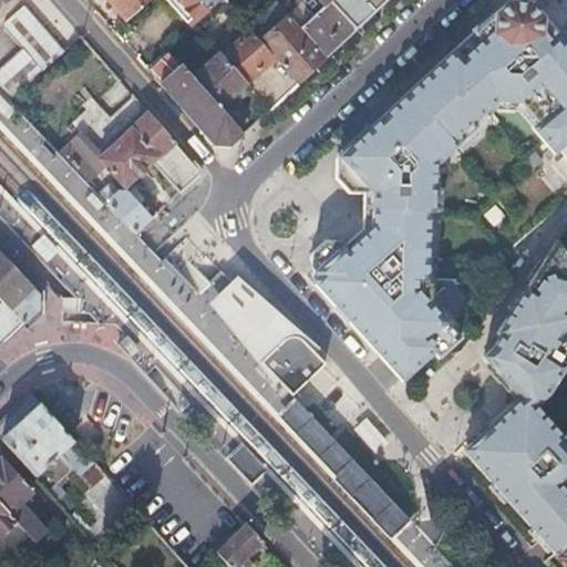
[(105,0),(123,19),(145,0),(105,0)]
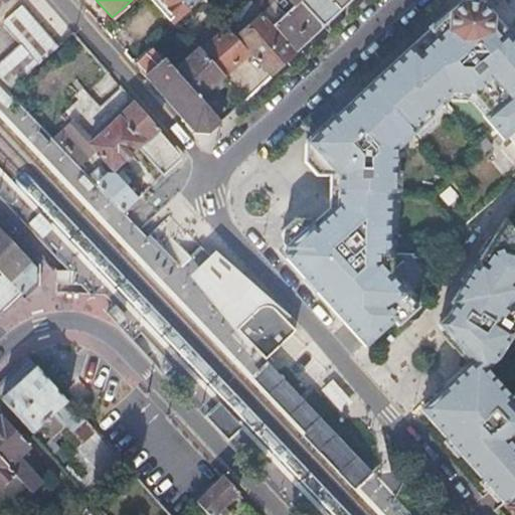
[(172,22),(196,0),(149,0),(171,24),(172,22)]
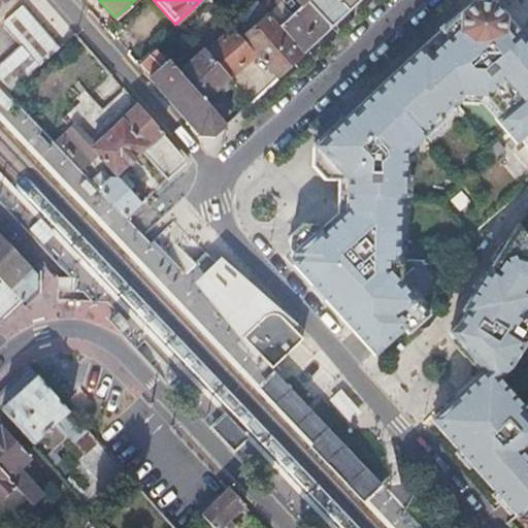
[(275,0),(278,3),(267,14),(276,25),(289,13),(283,6),(289,0),(275,0)]
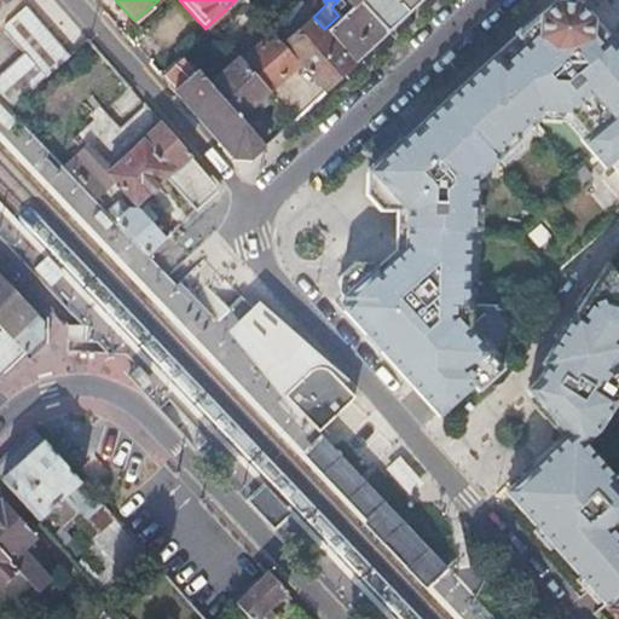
[(357,0),(339,16),(324,29),(353,62),(405,13),(418,0),(357,0)]
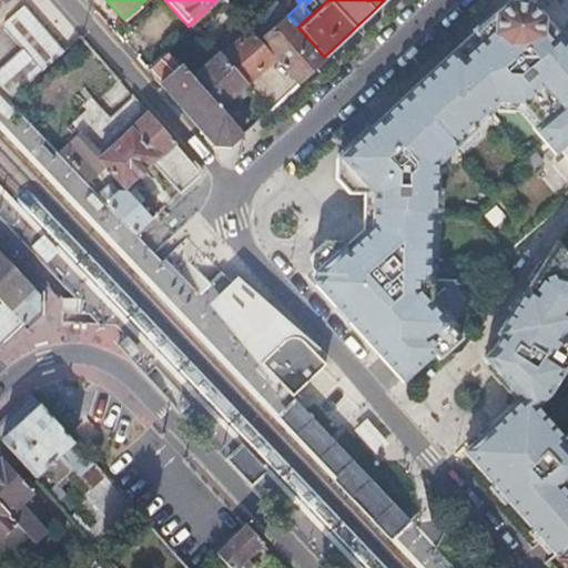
[(327,0),(311,0),(304,7),(311,14),(327,0)]
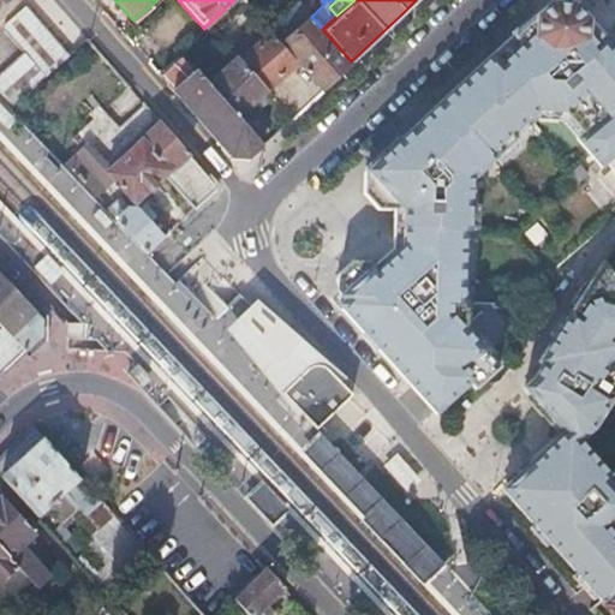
[(614,53),(571,3),(548,0),(545,3),(521,24),(496,47),(429,111),(363,173),(362,192),(376,208),(390,208),(401,220),(400,246),(374,270),(365,262),(351,261),(335,275),(334,290),(342,299),(335,305),(429,410),(431,413),(469,382),(473,388),(496,366),(451,314),(451,302),(461,302),(460,231),(466,231),(465,177),(523,125),(519,120),(532,109),(560,112),(579,133),(572,138),(596,167),(602,162),(614,177),(614,53)]
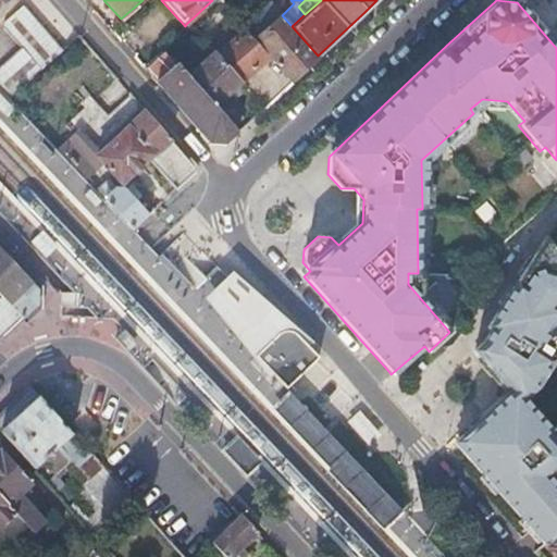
[(20,49),(0,65),(0,90),(7,98),(60,50),(21,5),(2,20),(2,29),(20,49)]
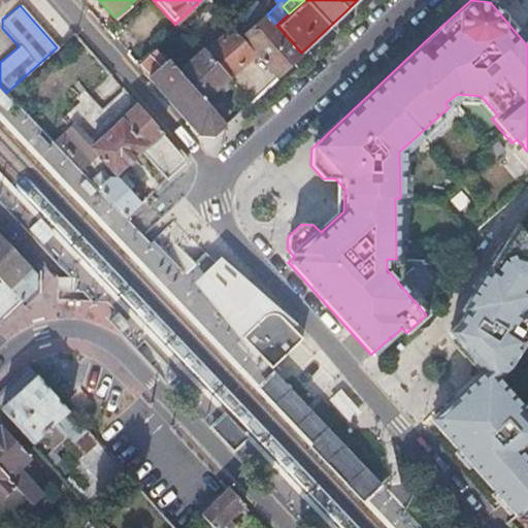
[(276,25),(267,14),(240,38),(274,77),(301,53),(276,25)]
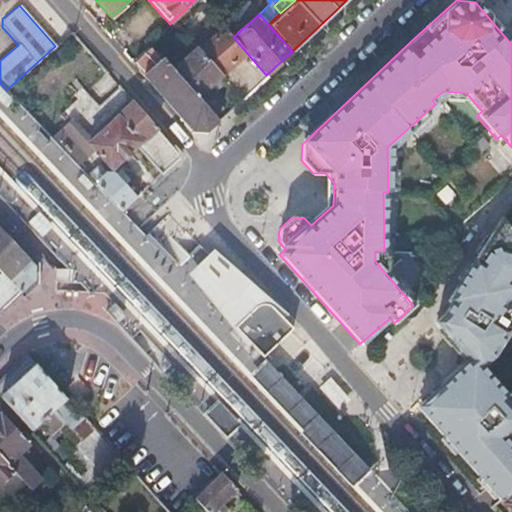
[(172,25),(169,27),(174,33),(178,30),(173,24),(172,25)]
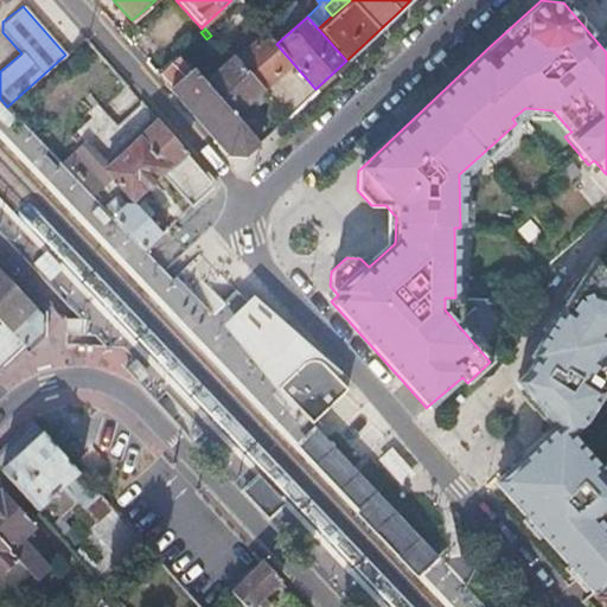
[(260,90),(285,117),(315,89),(276,44),(267,33),(234,61),(260,90)]
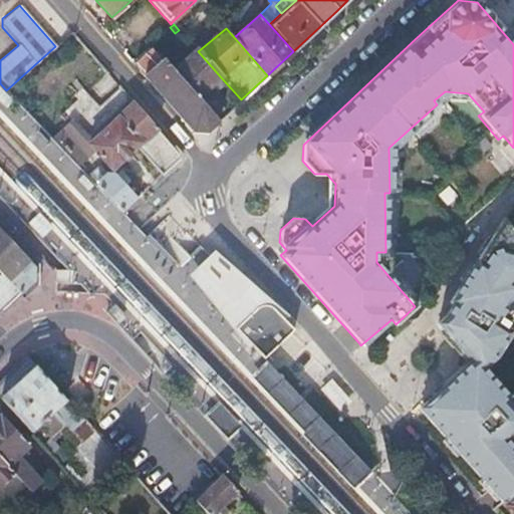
[(142,71),(140,73),(191,132),(207,132),(218,120),(196,96),(172,69),(161,56),(158,58),(149,48),(134,61),(142,71)]
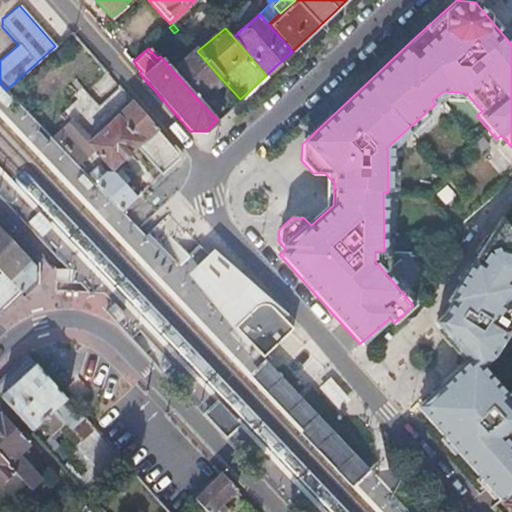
[(171,69),(195,96),(219,76),(197,51),(194,48),(171,69)]
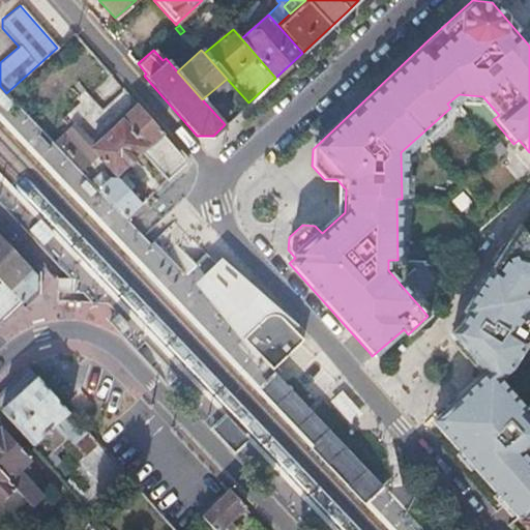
[(13,102),(0,88),(0,100),(7,109),(13,102)]
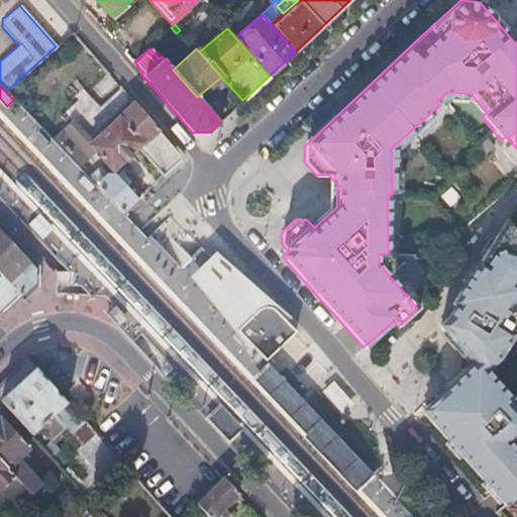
[(162,176),(182,158),(129,100),(84,141),(76,132),(80,128),(71,118),(50,137),(79,168),(93,152),(110,170),(136,147),(162,176)]
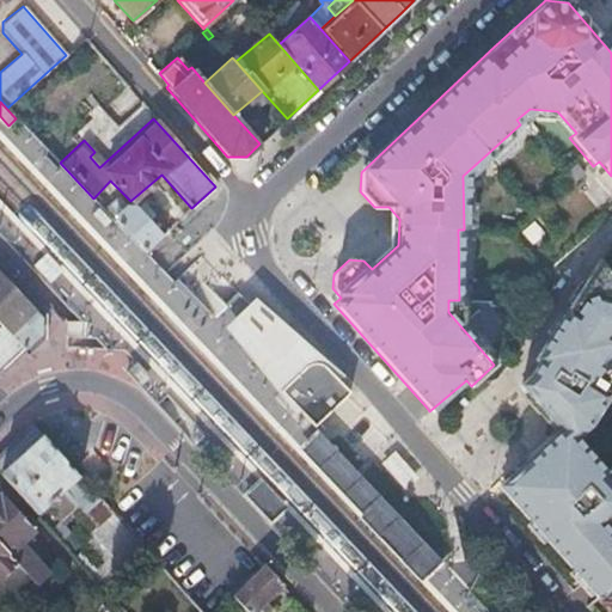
[(102,208),(144,252),(161,237),(147,220),(152,215),(140,202),(135,208),(126,208),(114,197),(102,208)]
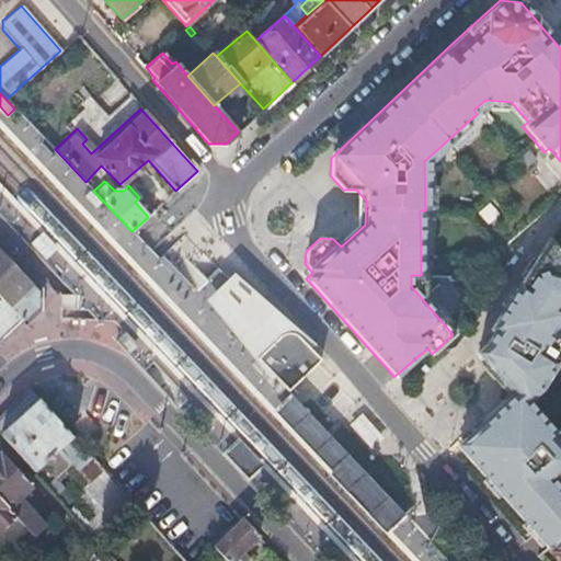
[(84,193),(98,206),(102,202),(89,189),(84,193)]
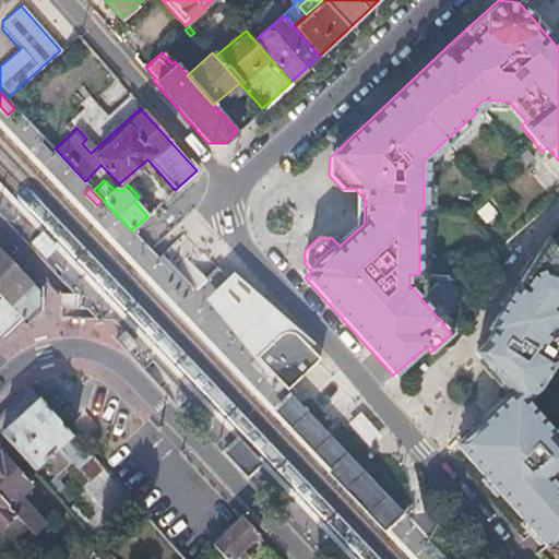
[(147,216),(131,230),(149,249),(165,235),(147,216)]
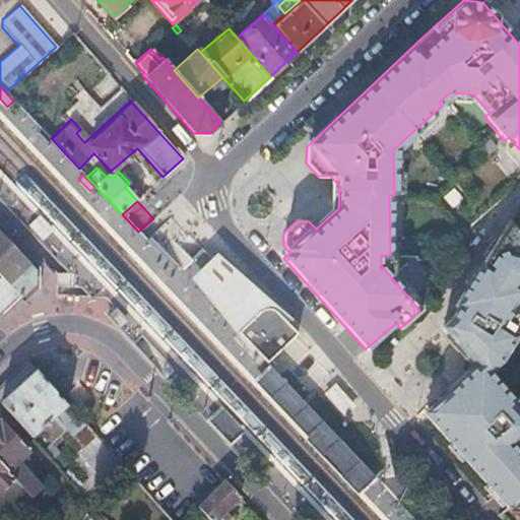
[(38,217),(29,224),(44,241),(53,233),(38,217)]
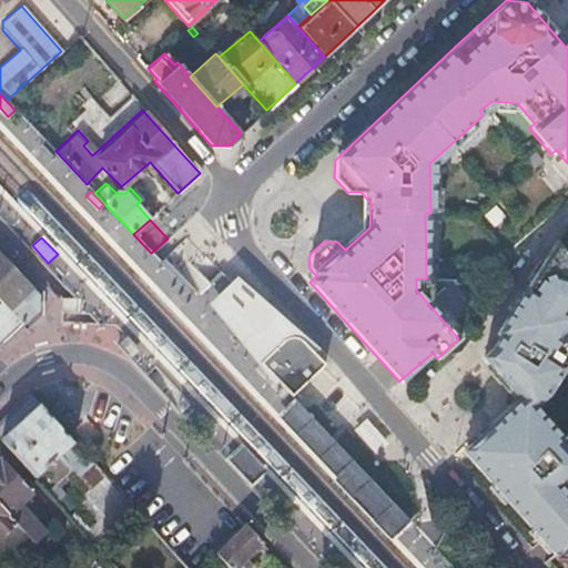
[(567,257),(556,242),(538,270),(513,310),(504,323),(498,333),(496,335),(500,337),(492,350),(483,358),(520,402),(463,453),(553,554),(567,540),(567,457),(550,438),(554,435),(526,404),(540,392),(567,356),(567,257)]
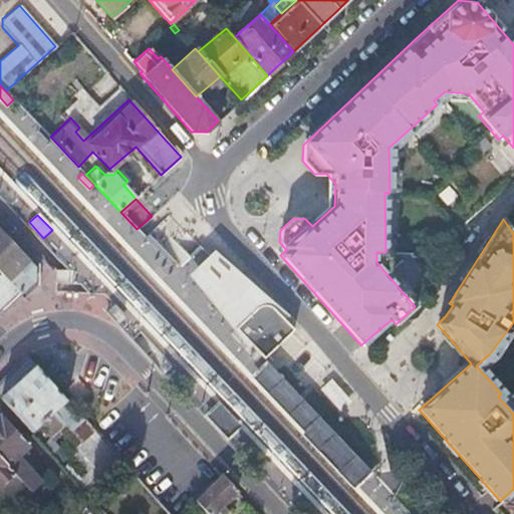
[(0,271),(23,294),(30,287),(36,281),(36,268),(0,230),(0,271)]
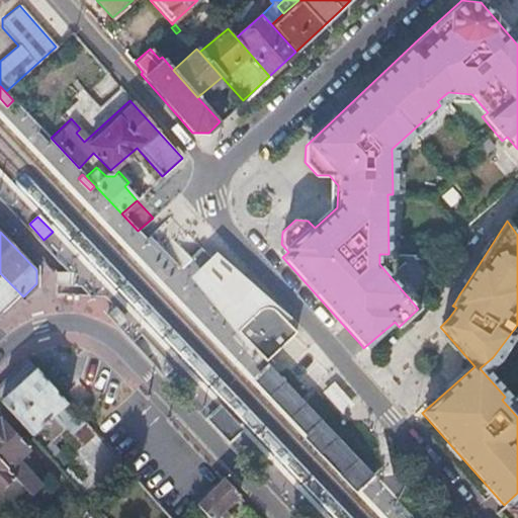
[(216,253),(189,278),(236,330),(263,358),(265,360),(293,333),(283,322),(290,316),(216,253)]
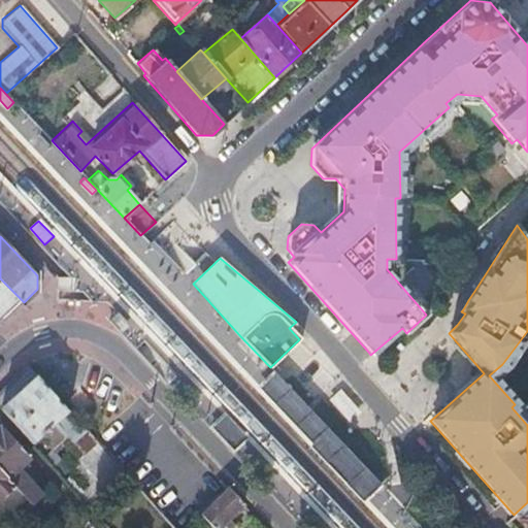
[(0,322),(2,324),(10,316),(24,302),(0,278),(0,322)]
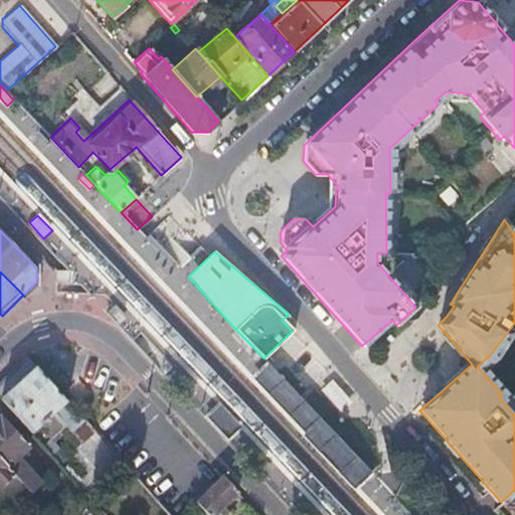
[(109,312),(117,322),(122,318),(126,314),(117,305),(113,308),(109,312)]
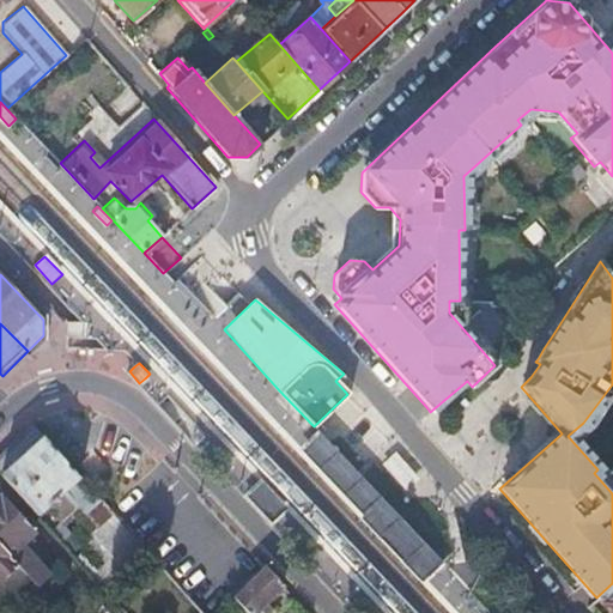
[(0,463),(0,469),(38,514),(47,507),(70,532),(78,523),(64,507),(73,498),(86,514),(89,511),(101,527),(113,516),(110,513),(89,487),(65,461),(36,426),(14,448),(0,463)]
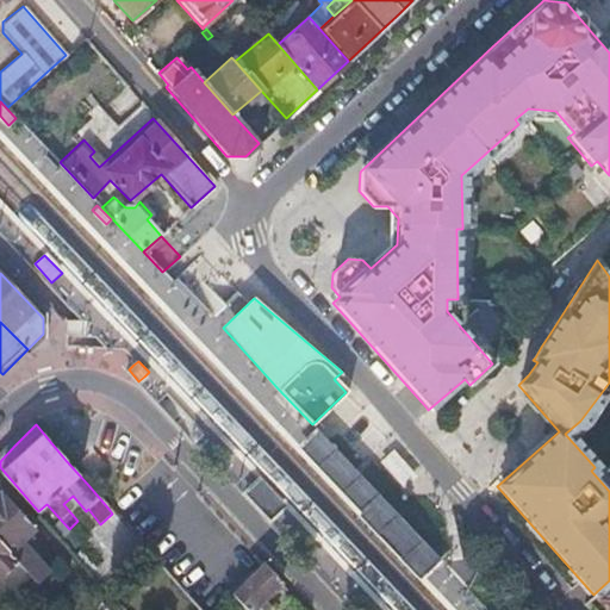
[(307,437),(305,440),(323,460),(335,449),(323,436),(316,429),(312,434),(307,437)]
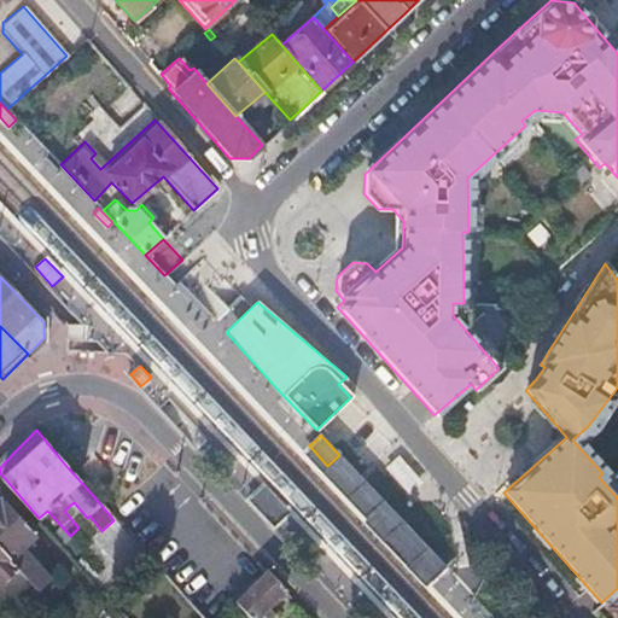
[(339,455),(327,466),(321,471),(425,582),(443,566),(339,455)]
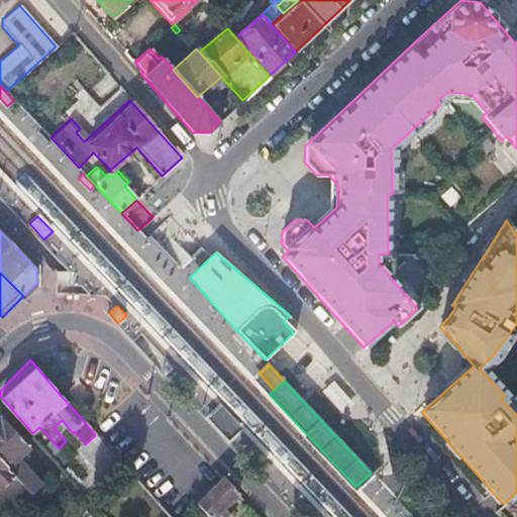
[(331,381),(322,390),(338,407),(347,399),(331,381)]
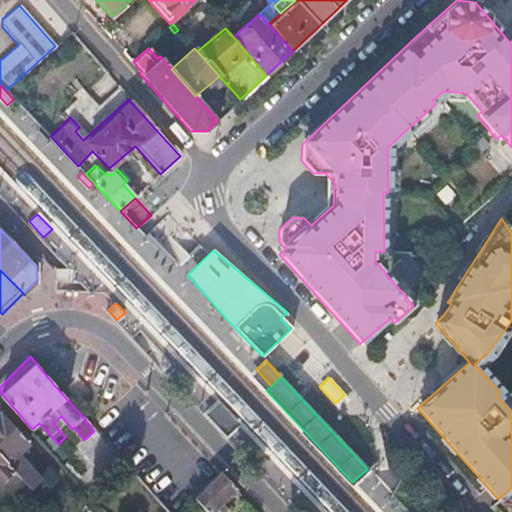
[(221,400),(205,415),(228,440),(244,425),(221,400)]
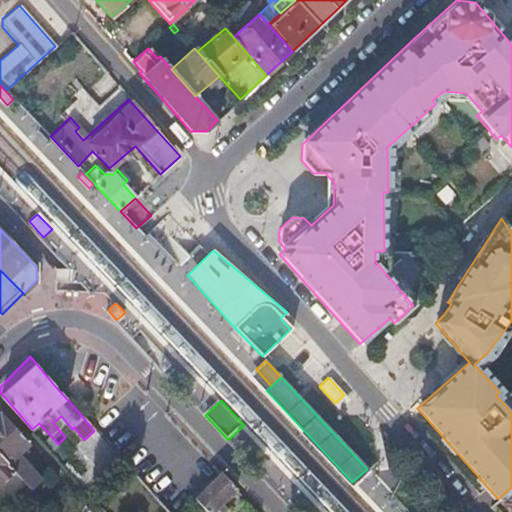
[(0,441),(0,456),(15,474),(30,491),(41,481),(17,454),(29,443),(15,428),(0,441)]
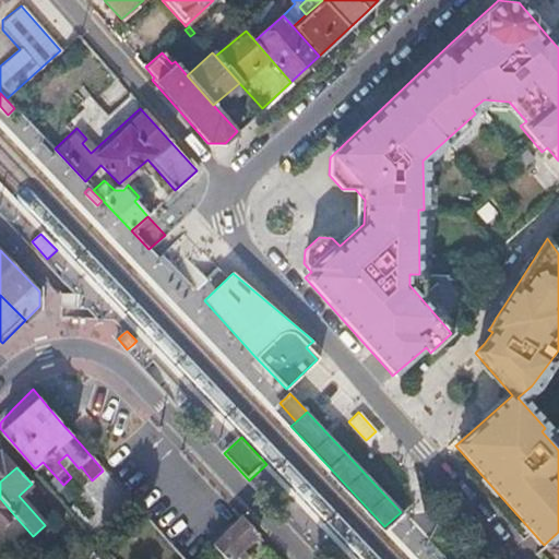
[(0,532),(16,518),(0,498),(0,532)]
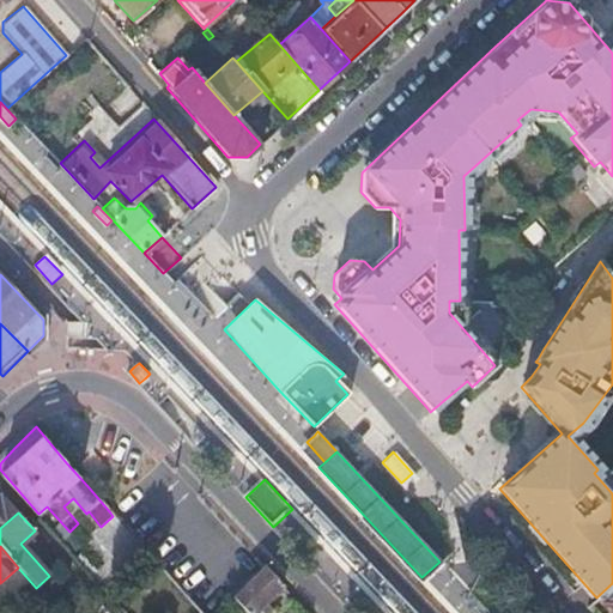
[(262,569),(231,598),(244,612),(254,612),(281,589),(262,569)]
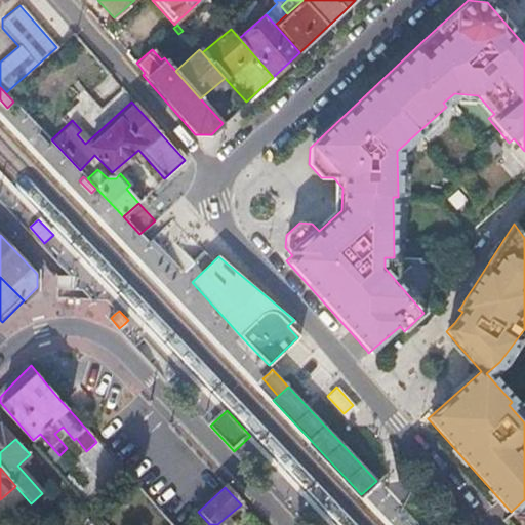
[(524,524),(524,499),(511,512),(522,524),(524,524)]
